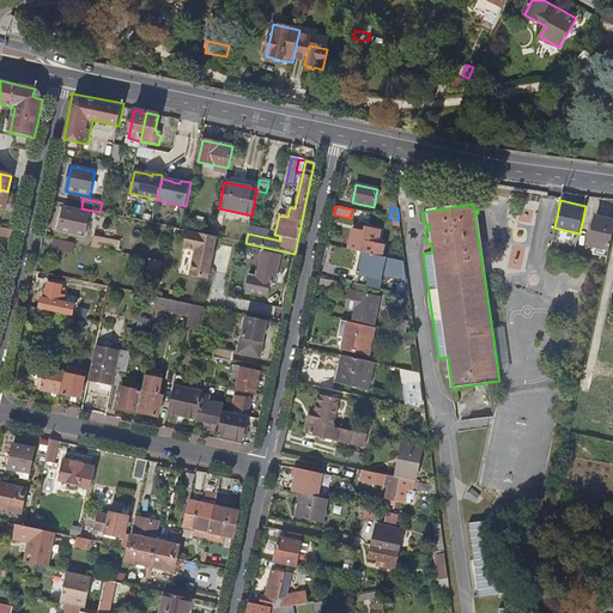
[(85,237),(90,214),(65,208),(60,231),(85,237)]
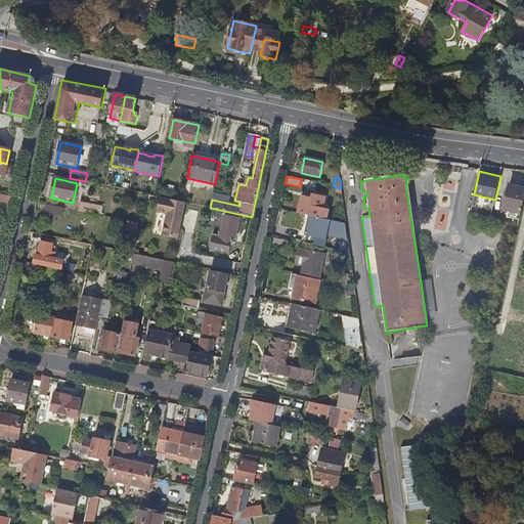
[(519,221),(523,199),(523,188),(509,185),(504,210),(511,211),(510,219),(519,221)]
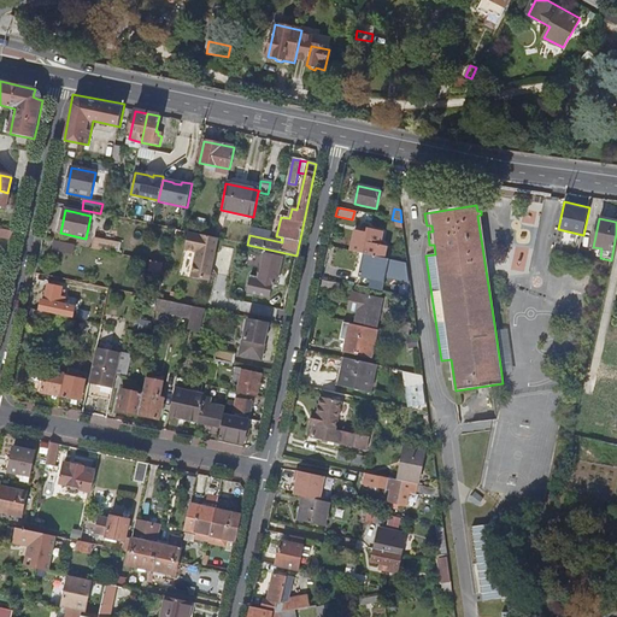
[(377,257),(382,233),(360,228),(360,233),(354,231),(350,251),(363,254),(368,256),(377,257)]
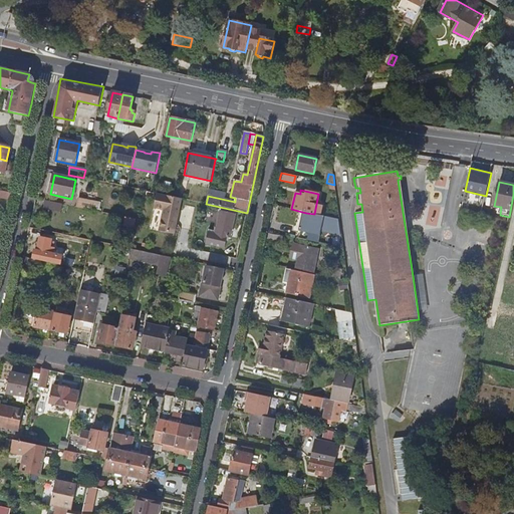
[(182,199),(157,194),(154,209),(164,211),(160,232),(174,235),(182,199)]
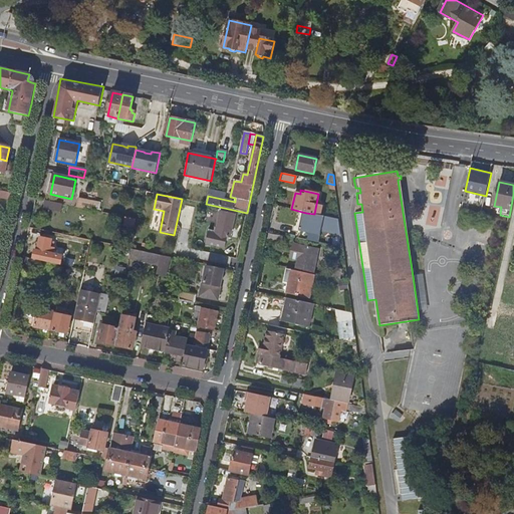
[(89,209),(90,202),(78,199),(77,206),(89,209)]
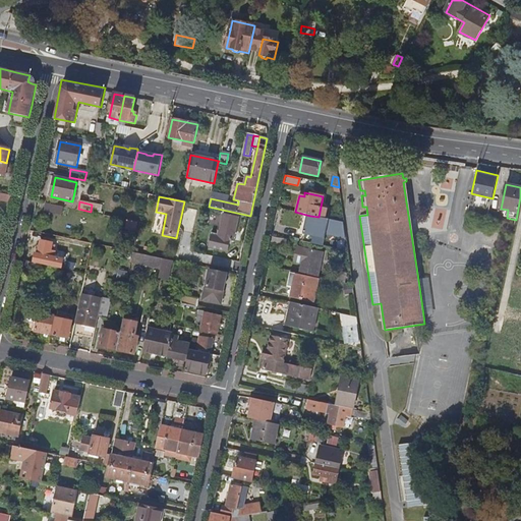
[(57,214),(59,207),(46,204),(45,212),(57,214)]
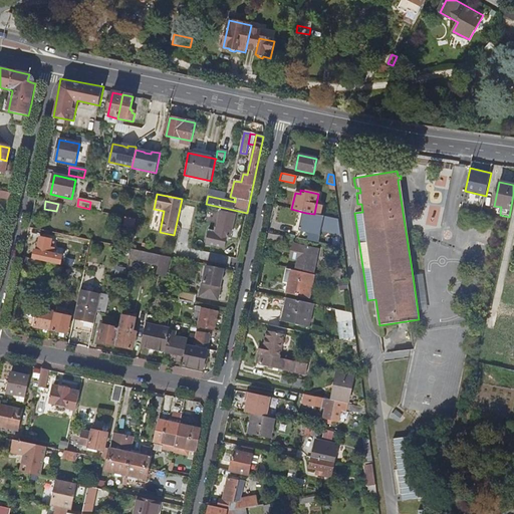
[(230,237),(235,215),(220,212),(215,233),(230,237)]
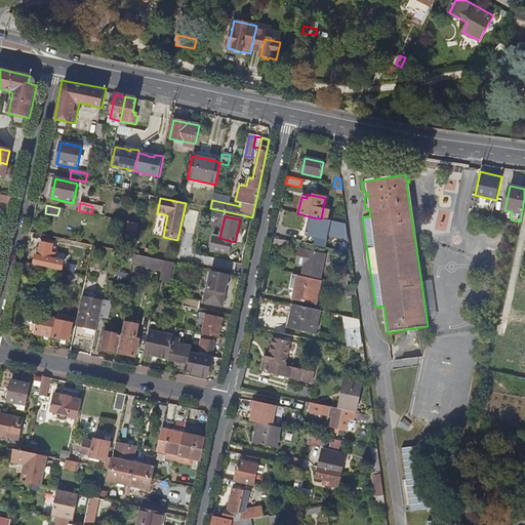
[(325,249),(331,221),(321,218),(313,217),(309,237),(307,236),(305,244),(325,249)]
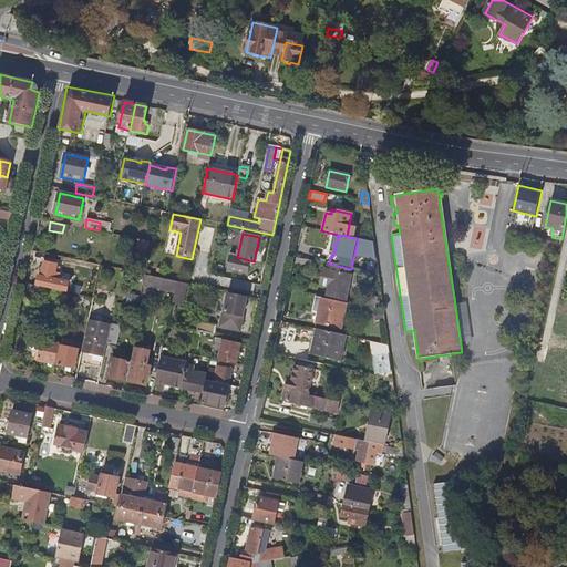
[(147,251),(150,243),(138,240),(136,249),(147,251)]
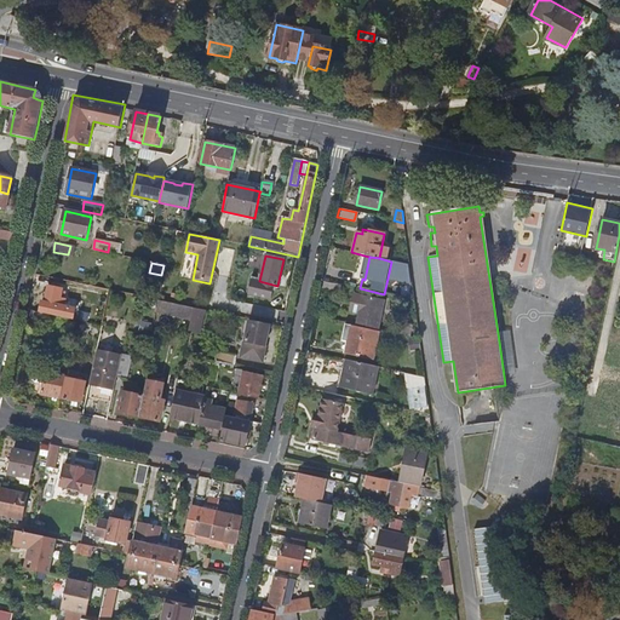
[(338,293),(339,285),(323,281),(322,290),(338,293)]
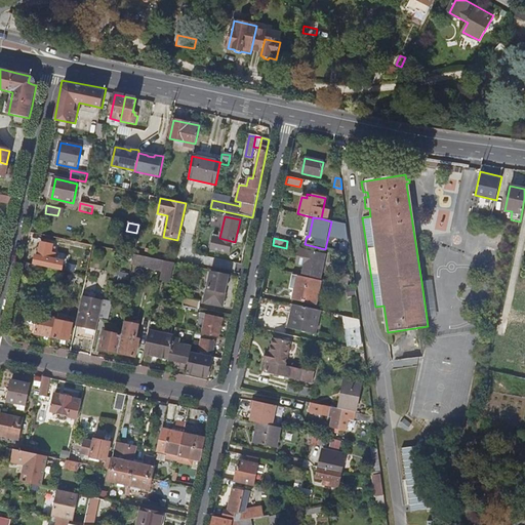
[(49,259),(52,246),(41,244),(38,257),(36,256),(36,258),(35,258),(35,259),(35,260),(34,265),(61,271),(63,263),(49,259)]
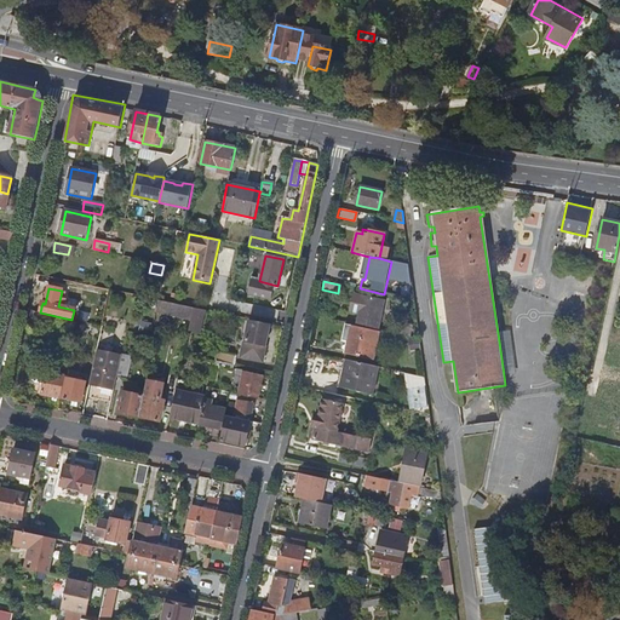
[(377,329),(383,302),(363,297),(357,325),(377,329)]
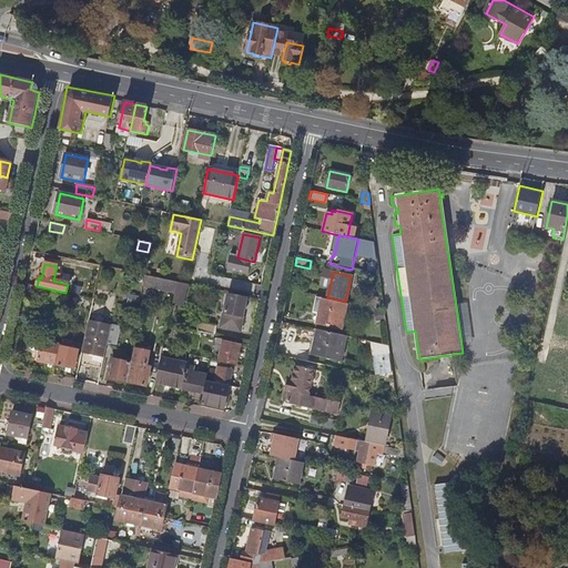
[(165,286),(166,280),(145,275),(144,282),(165,286)]
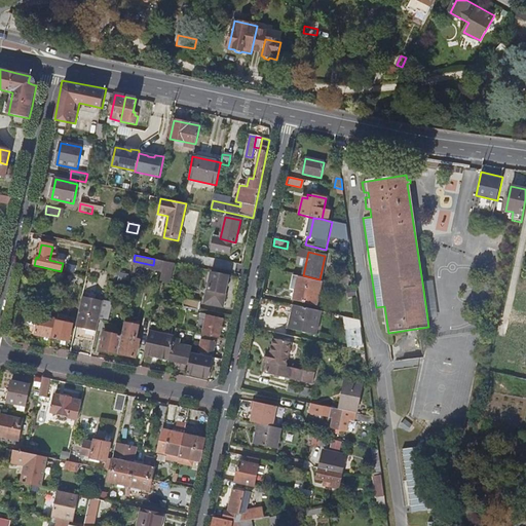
[(170,282),(173,263),(164,261),(160,280),(170,282)]
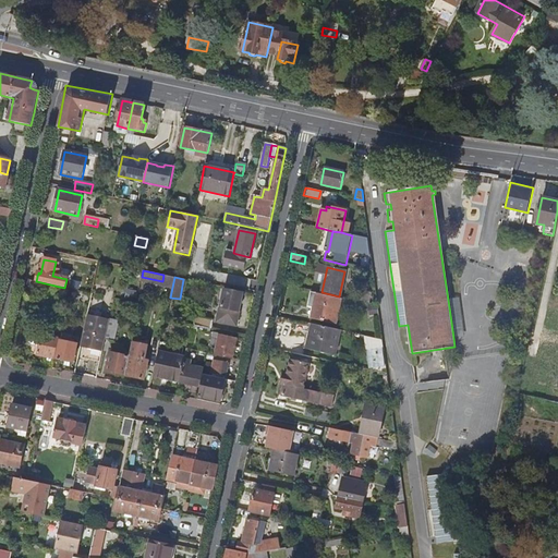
[(44,293),(46,284),(31,280),(28,290),(44,293)]
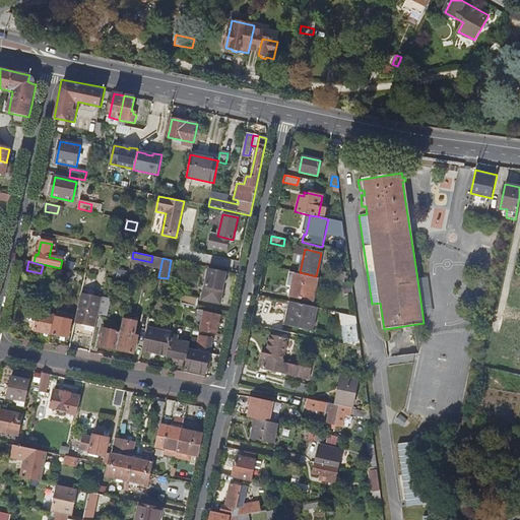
[(219,303),(226,273),(209,269),(203,300),(219,303)]
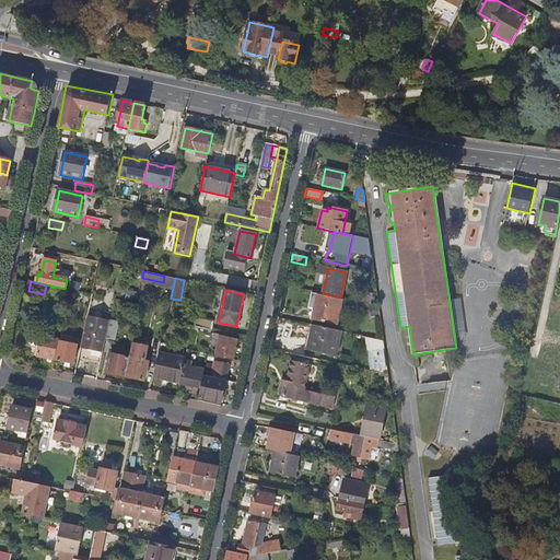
[(338,325),(343,301),(312,294),(308,310),(314,311),(313,319),(338,325)]
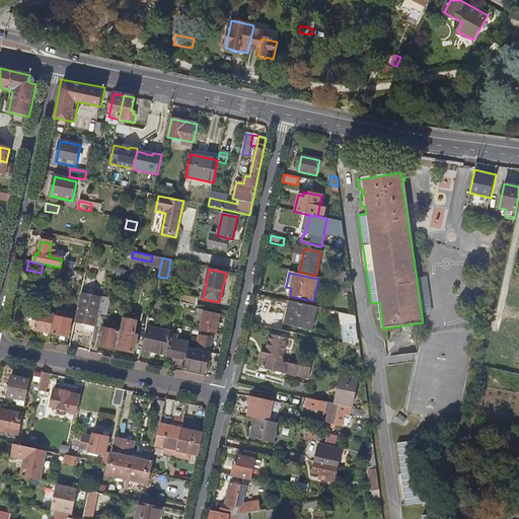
[(430,313),(425,278),(417,279),(422,314),(430,313)]
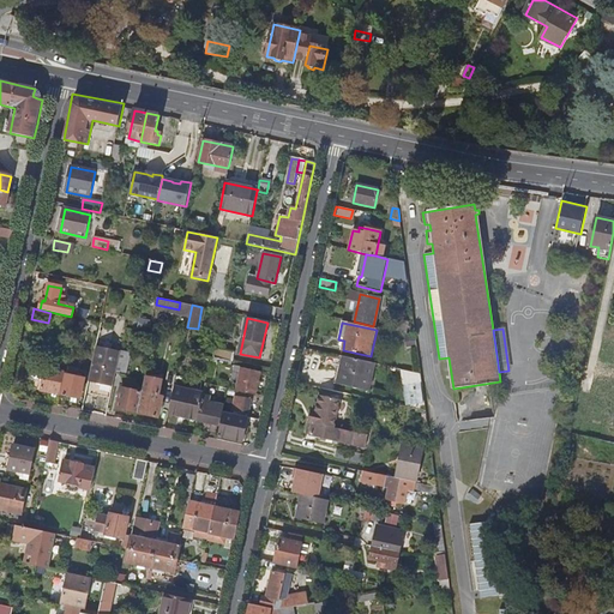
[(119,356),(120,354),(95,348),(85,395),(110,399),(115,374),(119,356)]
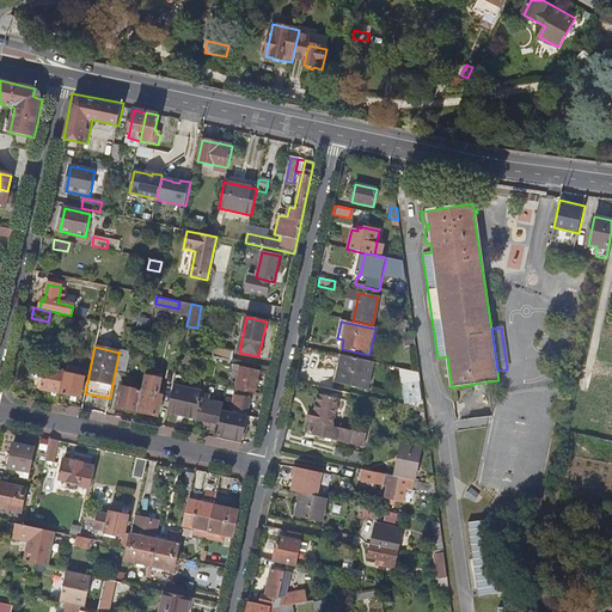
[(231,361),(233,352),(215,347),(214,357),(231,361)]
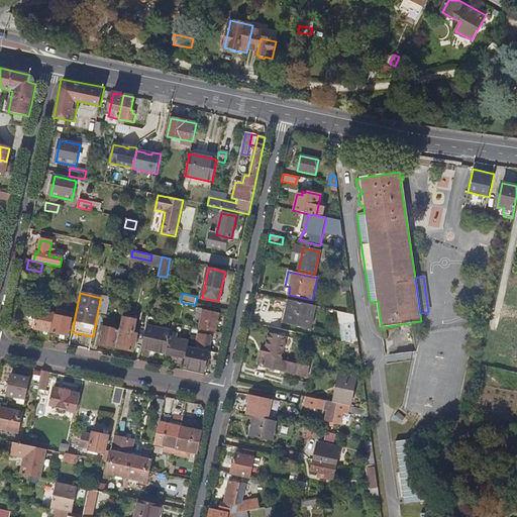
[(106,317),(109,302),(100,300),(97,315),(106,317)]
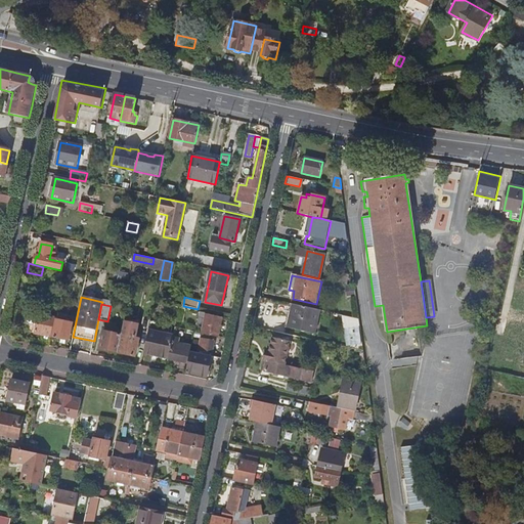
[(314,335),(319,310),(291,304),(286,329),(314,335)]
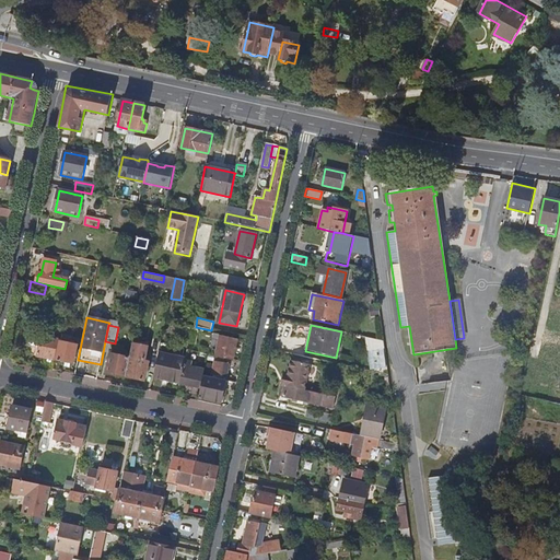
[(196,343),(198,330),(193,329),(189,342),(196,343)]
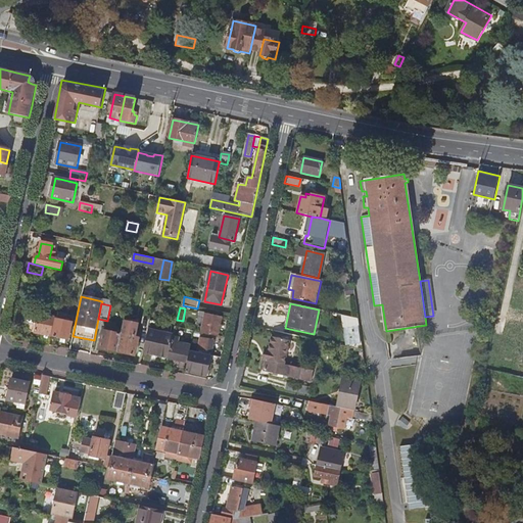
[(218,336),(222,318),(204,314),(205,313),(200,312),(197,326),(202,327),(201,332),(218,336)]
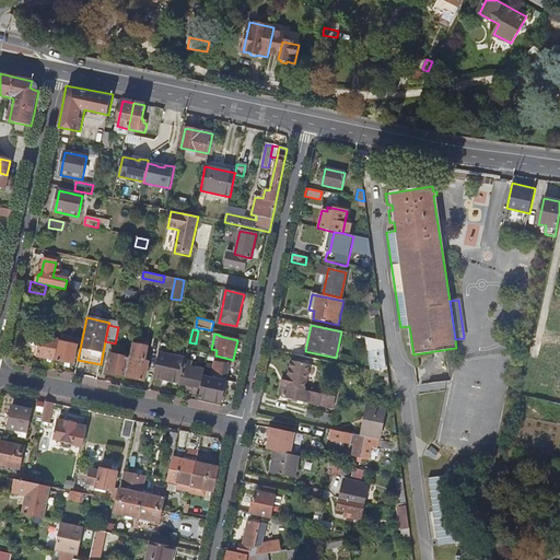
[(55,361),(58,340),(33,335),(30,337),(28,342),(30,346),(39,348),(37,357),(55,361)]
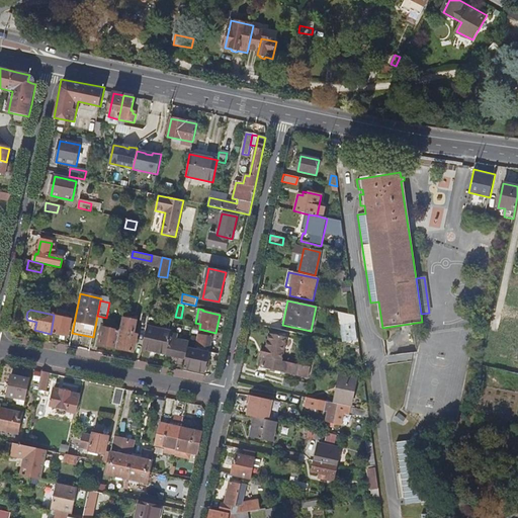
[(147,328),(150,315),(142,314),(139,329),(146,331),(147,328)]
